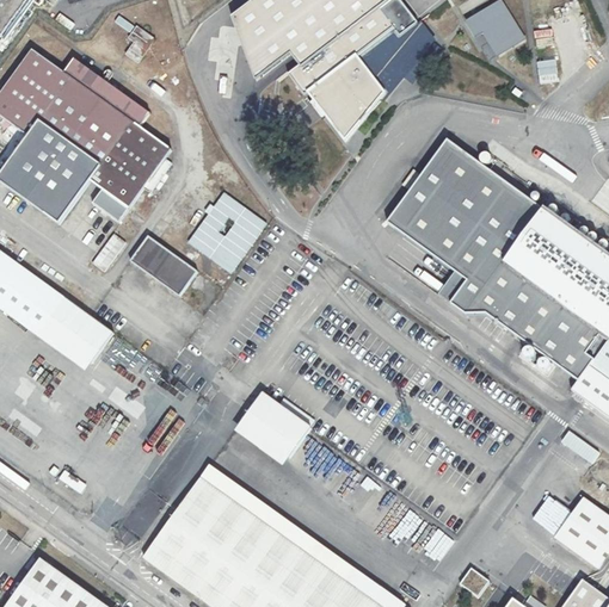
[(0,29),(22,0),(0,0),(0,29)]
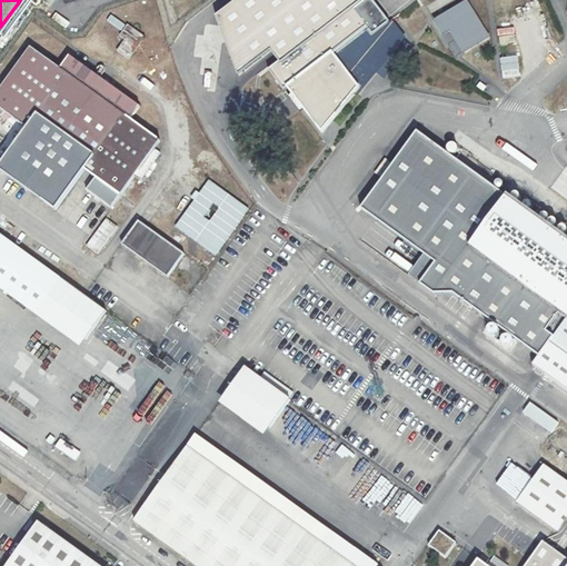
[(389,21),(372,0),(361,0),(352,8),(372,33),(389,21)]
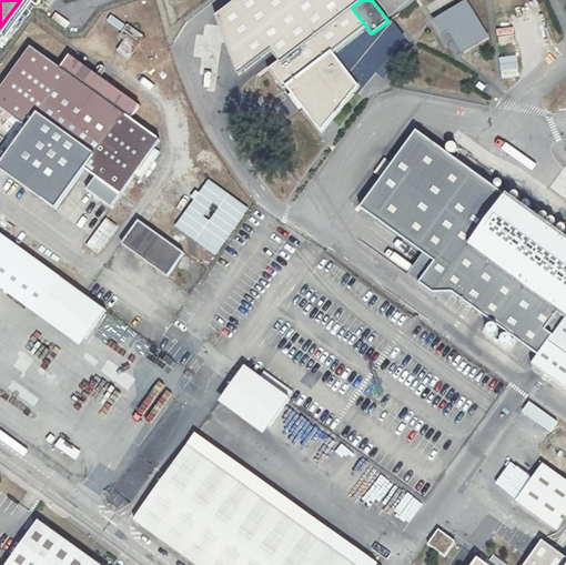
[(462,0),(431,18),(454,56),(487,34),(466,0),(462,0)]
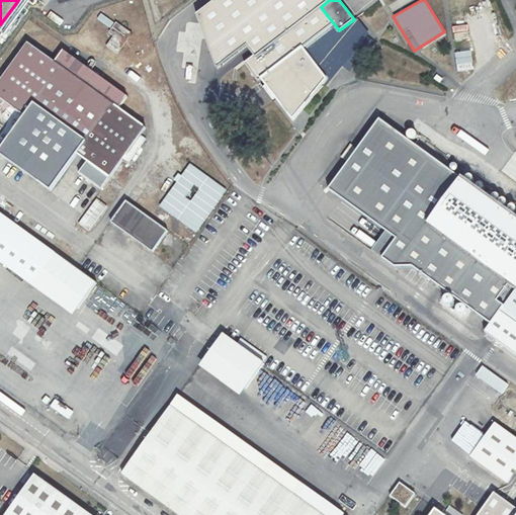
[(40,3),(37,9),(50,17),(54,12),(40,3)]
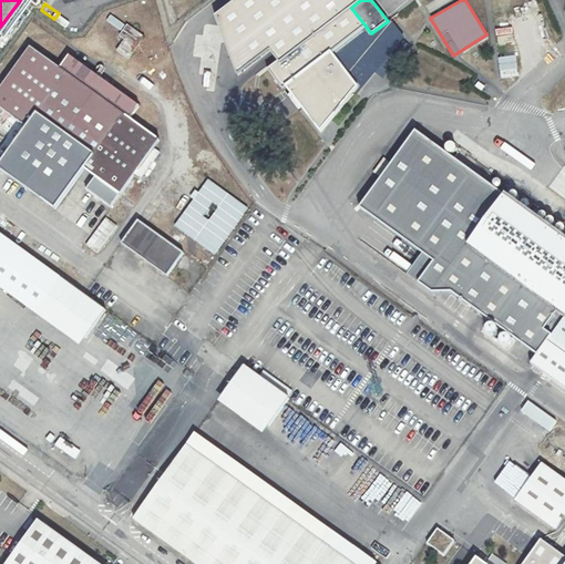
[(108,11),(103,18),(117,28),(122,21),(108,11)]
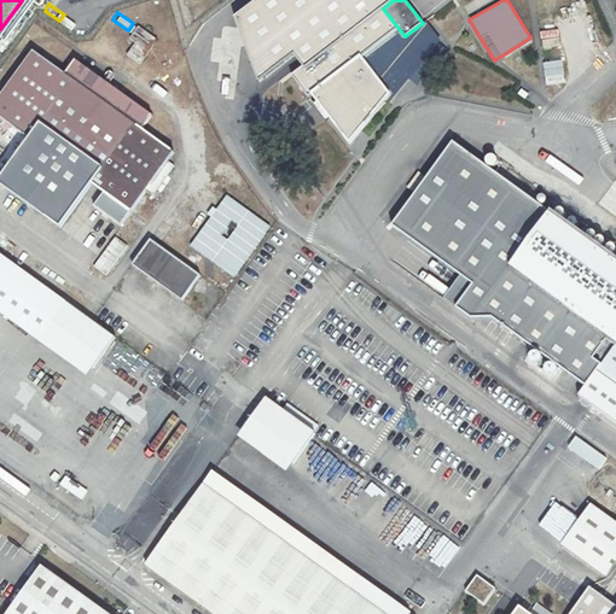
[(141,27),(133,33),(131,39),(135,42),(127,54),(141,64),(158,39),(141,27)]
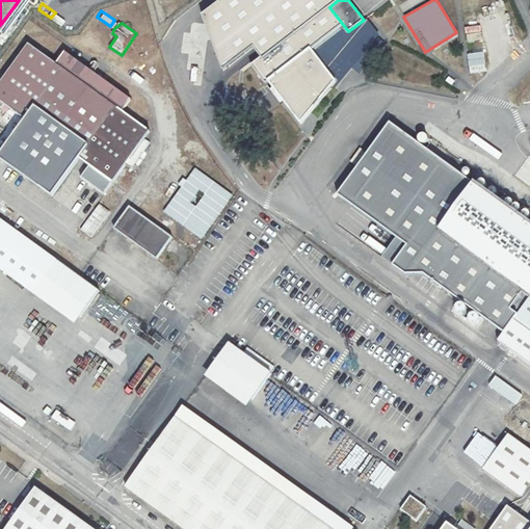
[(462,32),(465,53),(480,52),(479,31),(462,32)]
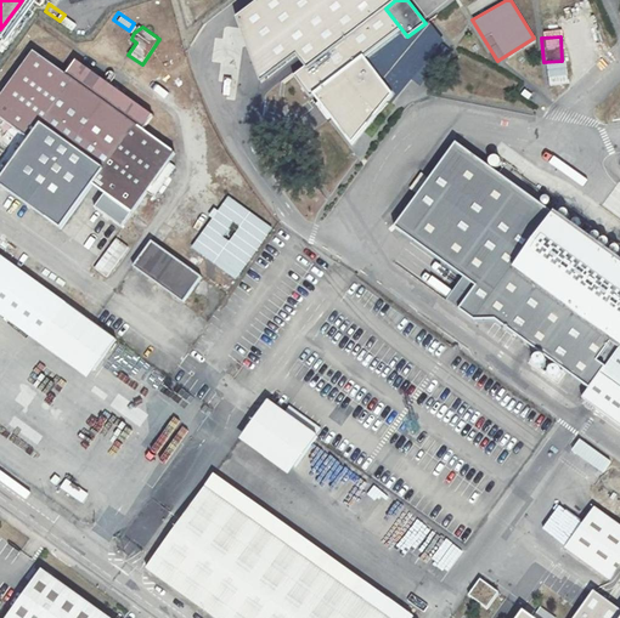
[(140,109),(85,69),(86,69),(72,58),(61,71),(31,49),(0,90),(0,119),(10,126),(31,141),(0,182),(0,185),(61,228),(94,186),(133,214),(152,186),(175,154),(145,131),(155,117),(142,107),(140,109)]
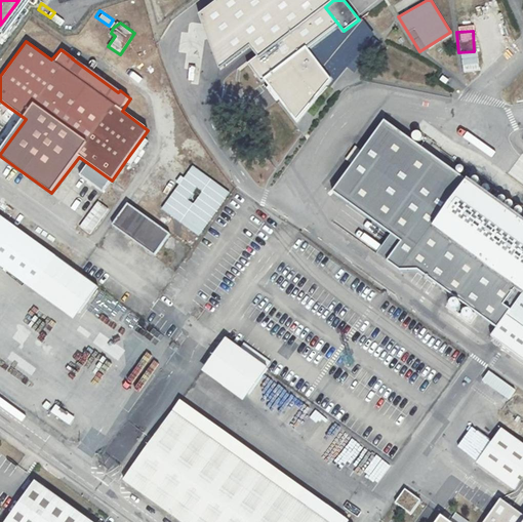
[(480,61),(464,62),(465,70),(481,69),(480,61)]
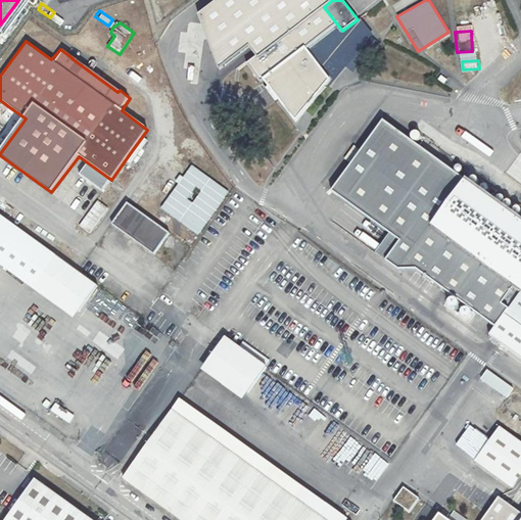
[(217,77),(207,83),(216,96),(225,90),(217,77)]
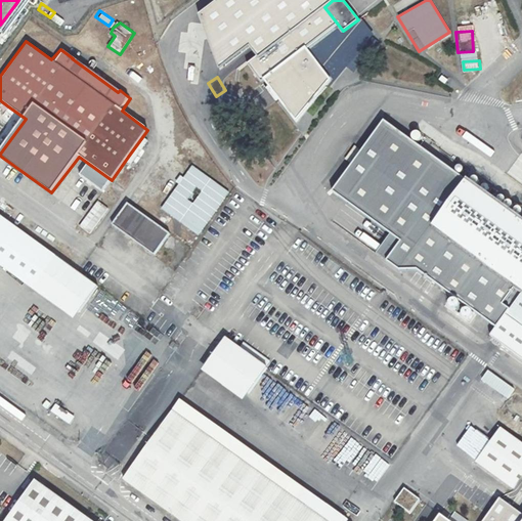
[(521,218),(470,180),(388,123),(336,190),(392,234),(402,242),(389,261),(402,270),(419,269),(496,328),(491,336),(521,357),(521,218)]
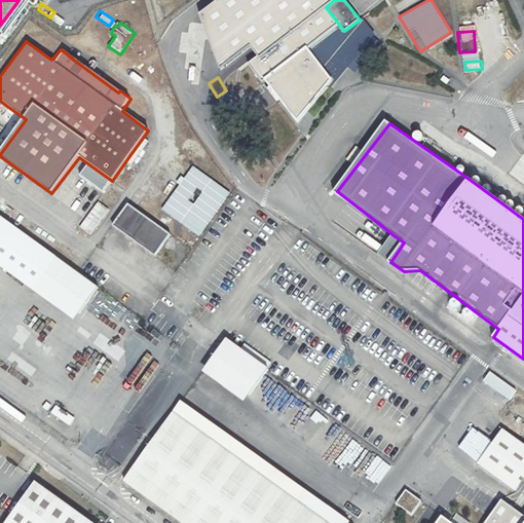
[(150,138),(148,131),(128,157),(134,160),(150,138)]
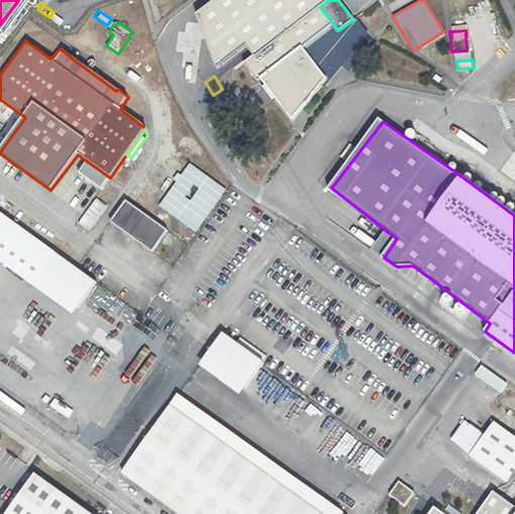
[(510,177),(514,170),(514,151),(511,149),(498,168),(510,177)]
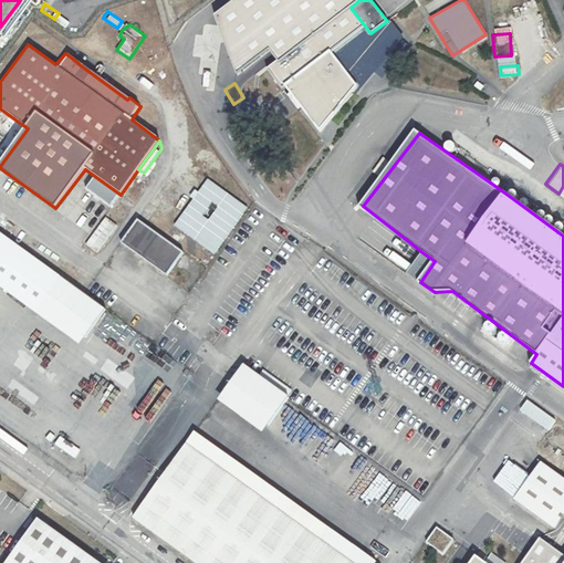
[(247,208),(207,178),(174,225),(213,253),(247,208)]
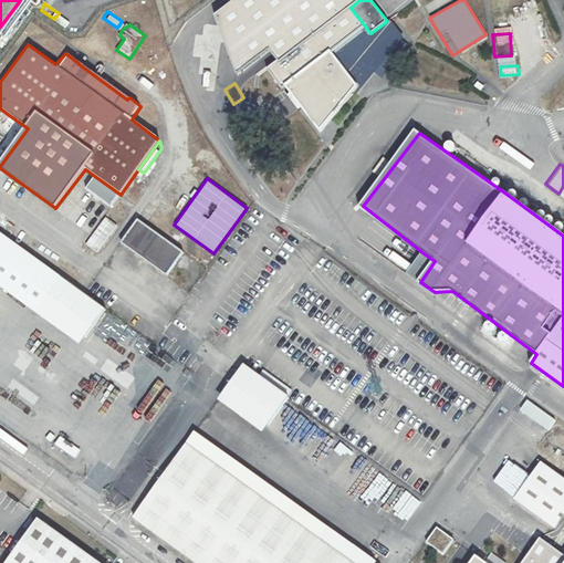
[(87,231),(105,207),(90,196),(73,220),(87,231)]
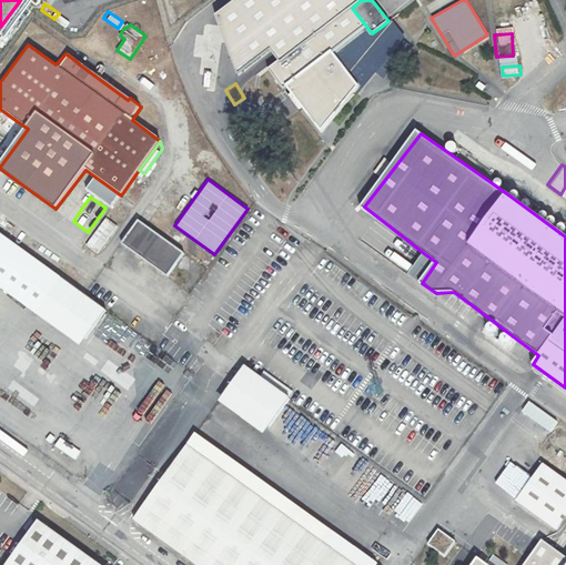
[(95,252),(117,223),(103,214),(83,242),(95,252)]
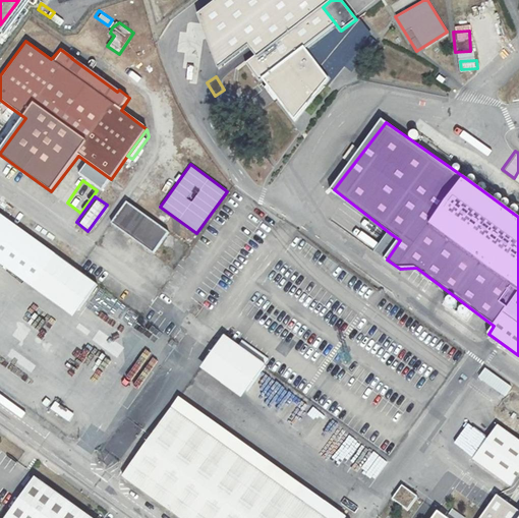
[(161,244),(169,232),(127,202),(112,224),(154,253),(161,244)]
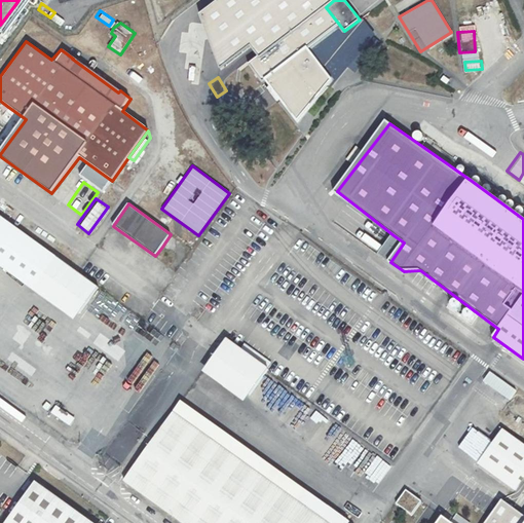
[(0,261),(76,318),(100,285),(0,211),(0,261)]
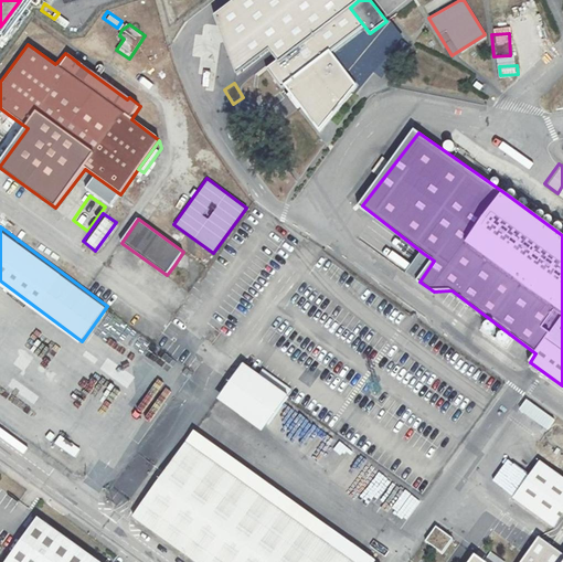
[(403,267),(407,261),(390,248),(385,254),(403,267)]
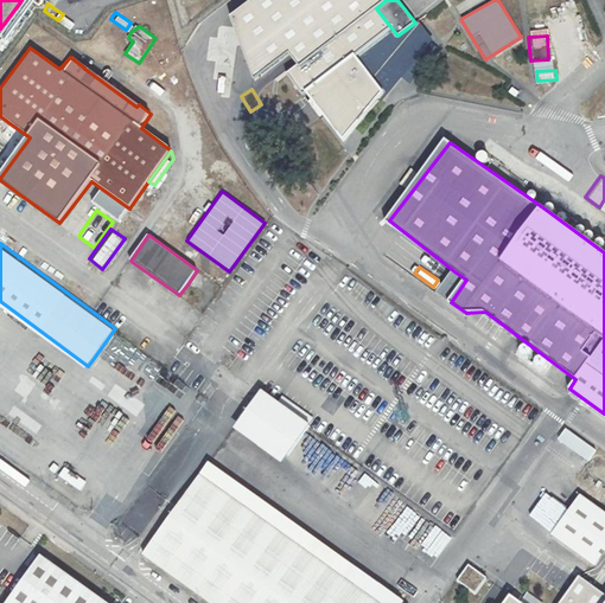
[(203,275),(197,270),(188,284),(193,288),(203,275)]
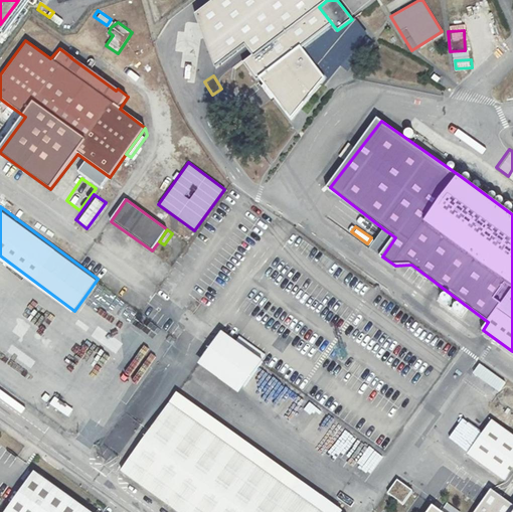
[(372,248),(382,257),(395,237),(385,230),(372,248)]
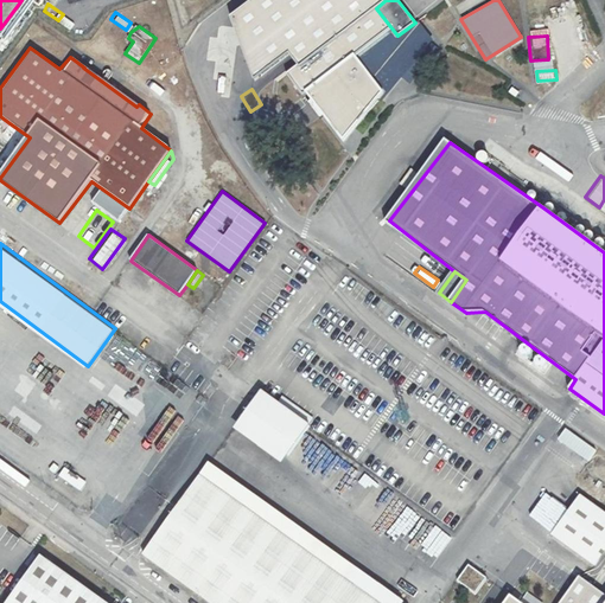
[(261,389),(239,419),(286,454),(309,423),(261,389)]
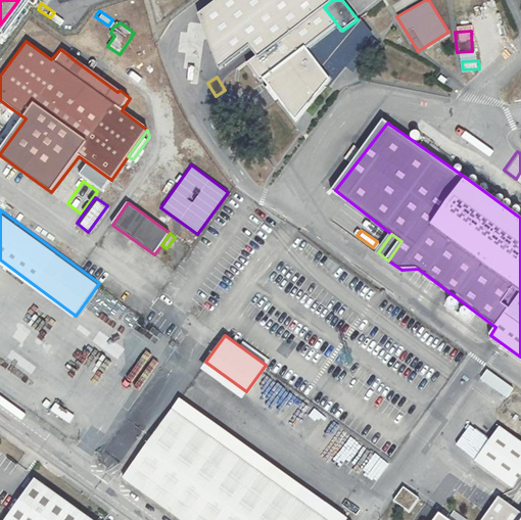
[(487,367),(480,377),(506,395),(513,386),(487,367)]
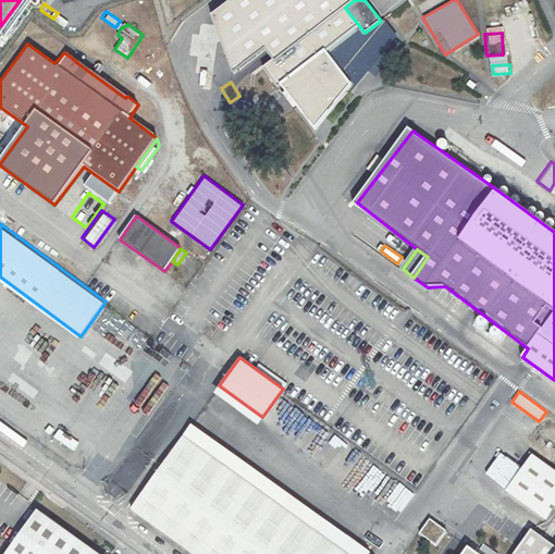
[(332,551),(345,532),(192,423),(179,442),(332,551)]
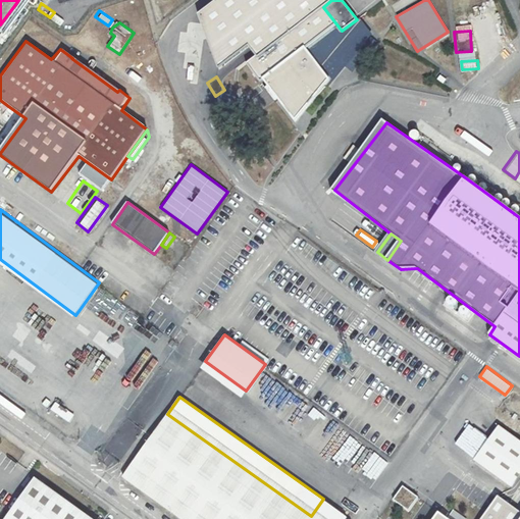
[(302,422),(317,432),(324,421),(309,411),(302,422)]
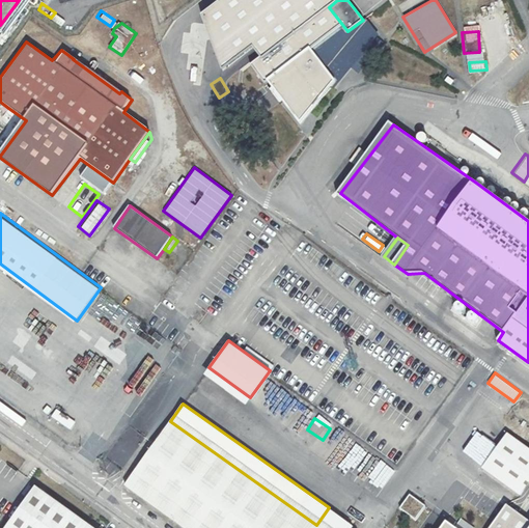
[(347,527),(352,524),(329,507),(316,525),(170,421),(124,483),(187,527),(347,527)]
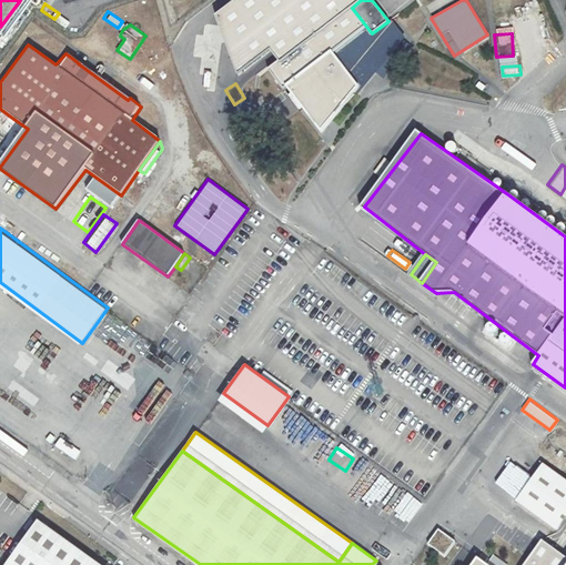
[(565,478),(543,463),(516,498),(555,527),(565,511),(565,478)]
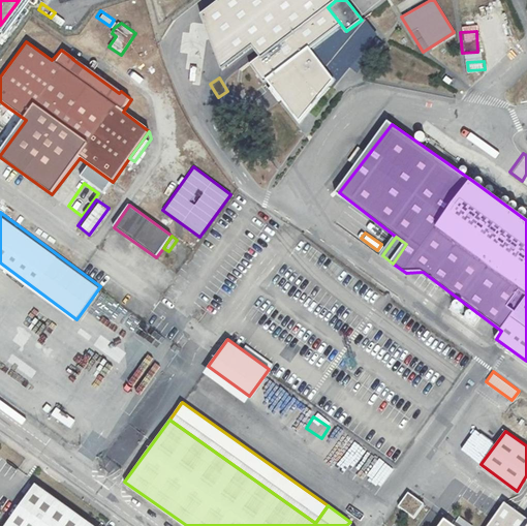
[(133,453),(138,457),(152,438),(146,434),(133,453)]
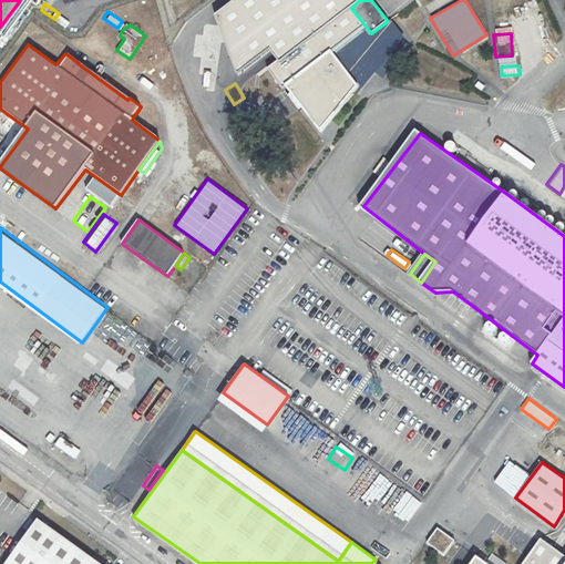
[(388,516),(403,525),(419,499),(403,490),(388,516)]
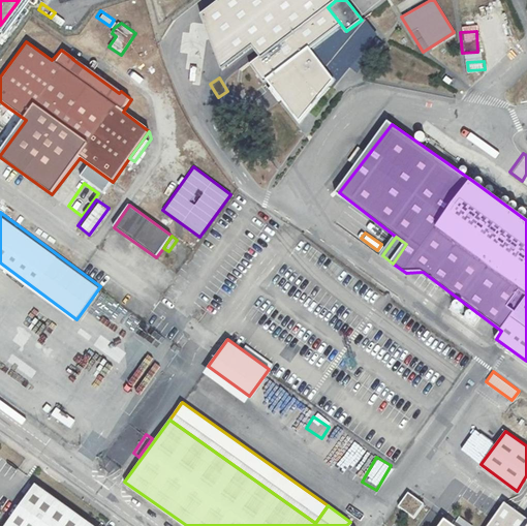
[(94,525),(34,483),(3,525),(94,525)]
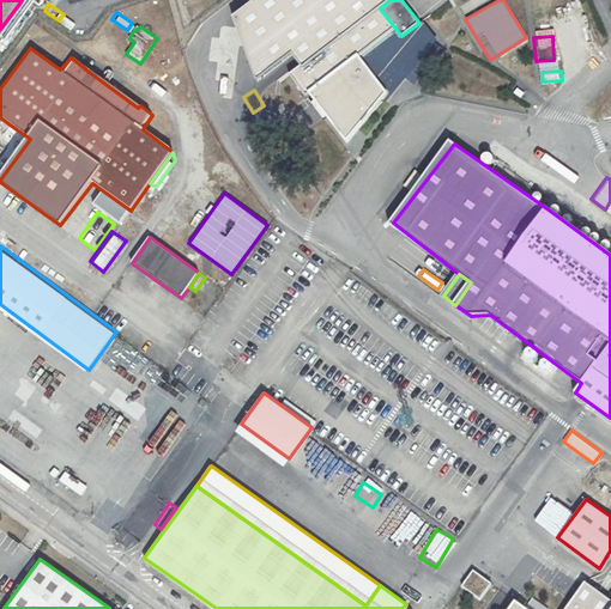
[(489,584),(472,571),(461,585),(478,598),(489,584)]
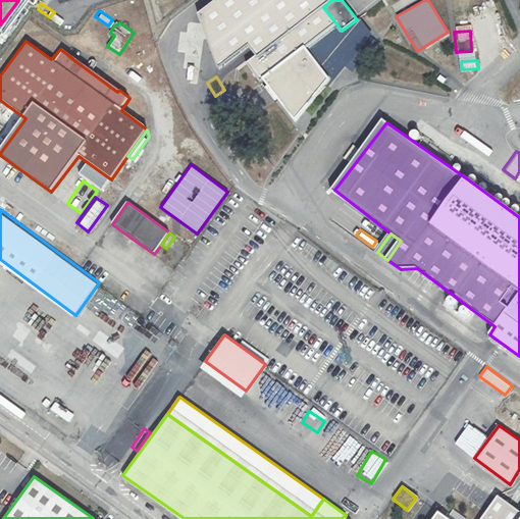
[(519,518),(519,509),(495,494),(477,518),(450,518),(437,511),(431,518),(519,518)]
